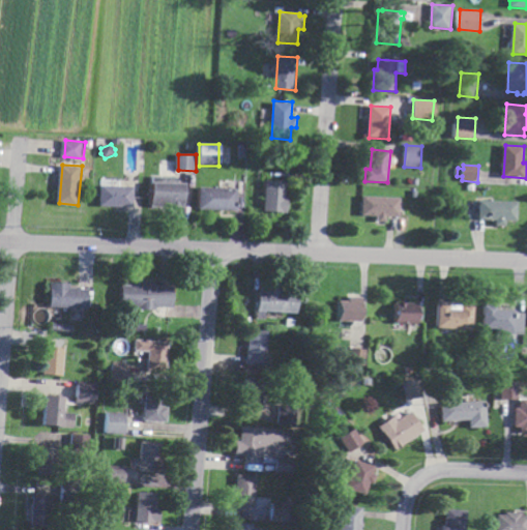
[(184,208),(152,207),(153,177),(179,178),(179,183),(185,183),(184,208)]
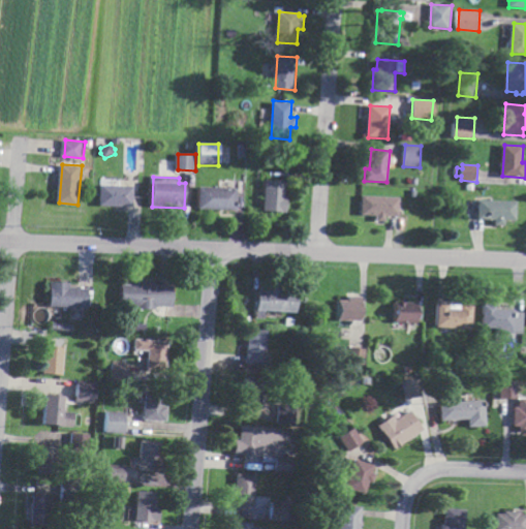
[(287,212),(265,211),(267,180),(287,181),(285,196),(288,197),(287,212)]
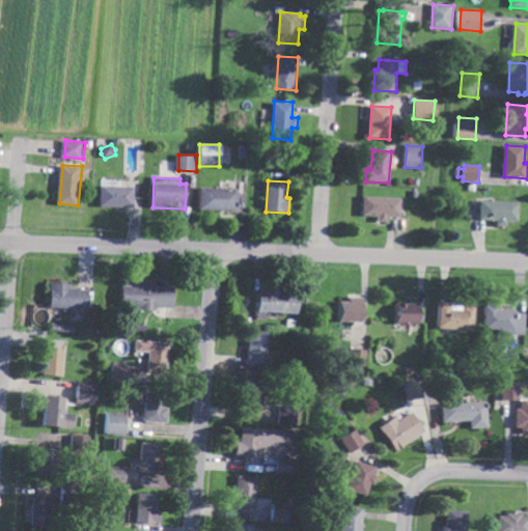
[(135,206),(102,205),(103,186),(136,187),(135,206)]
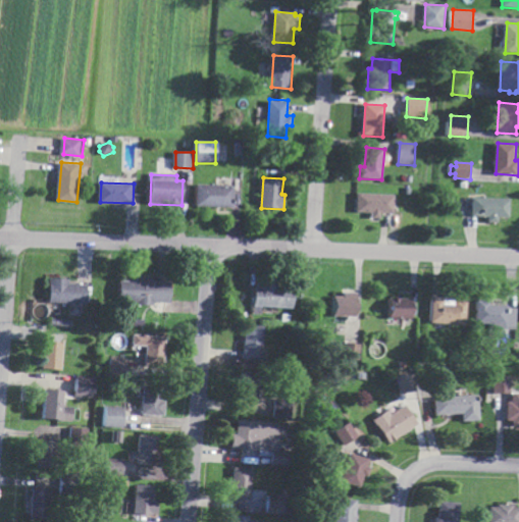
[(235,207),(198,206),(198,184),(236,186),(235,207)]
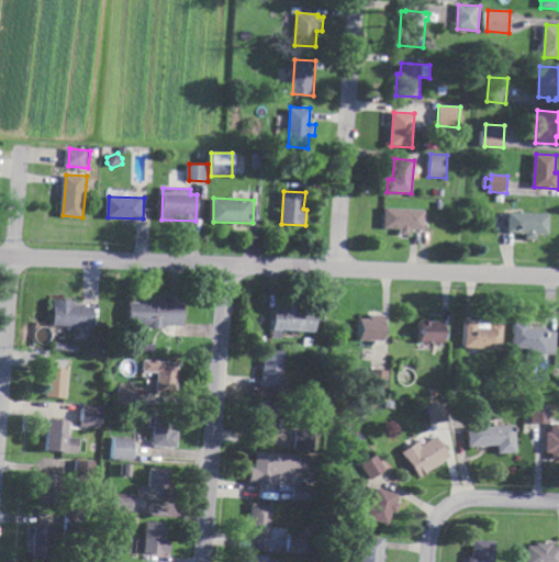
[(424,231),(410,229),(410,235),(401,235),(401,229),(384,229),(386,209),(425,211),(424,231)]
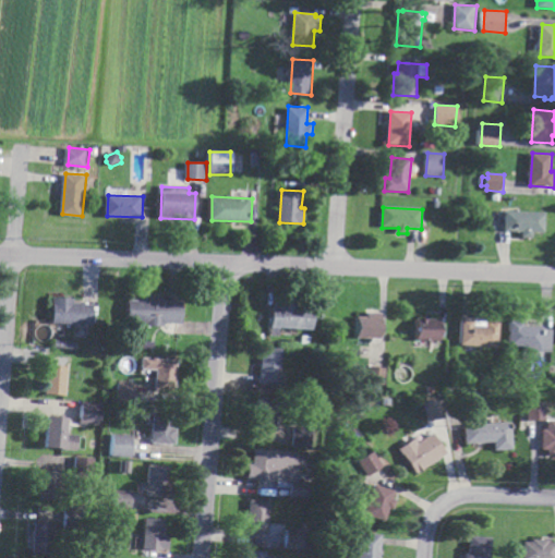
[(546,232),(534,232),(534,238),(523,238),(523,231),(506,231),(507,210),(547,213),(546,232)]
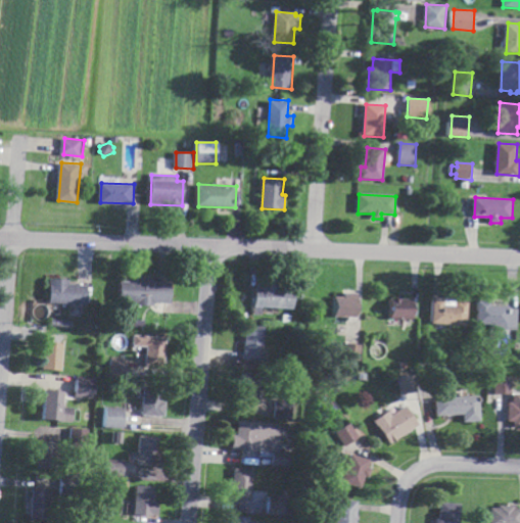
[(89,303),(51,302),(51,278),(72,279),(71,284),(89,284),(89,303)]
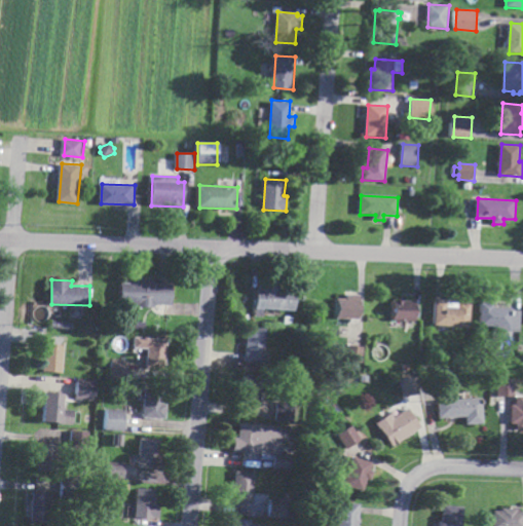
[(174,305),(157,305),(157,307),(140,306),(140,304),(122,303),(123,282),(175,284),(174,305)]
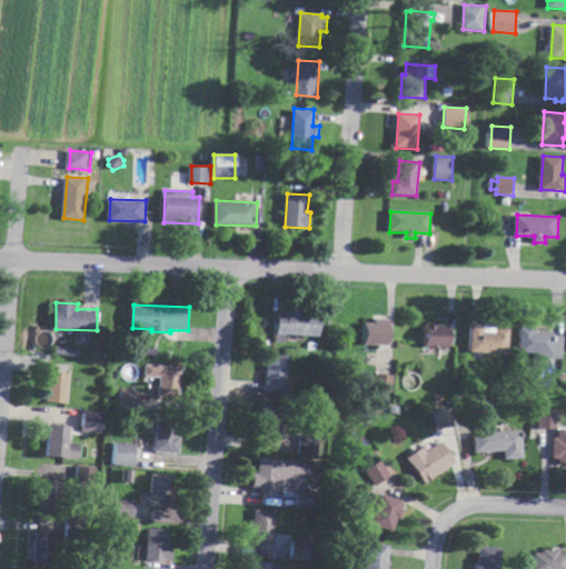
[(321,316),(319,337),(286,333),(286,342),(277,342),(278,333),(277,333),(278,313),(288,315),(288,309),(303,310),(303,315),(321,316)]
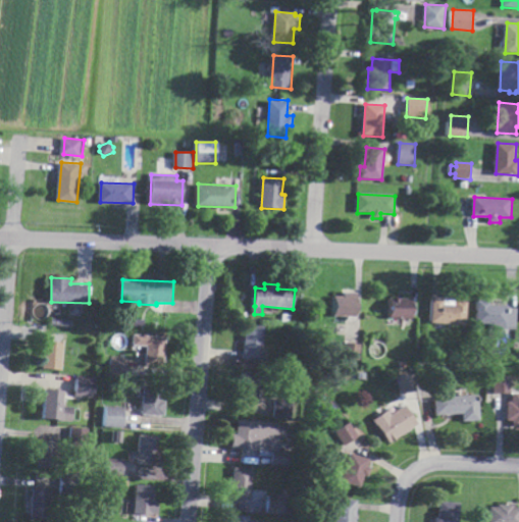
[(357,320),(349,320),(349,316),(334,316),(335,296),(345,297),(345,292),(358,293),(357,320)]
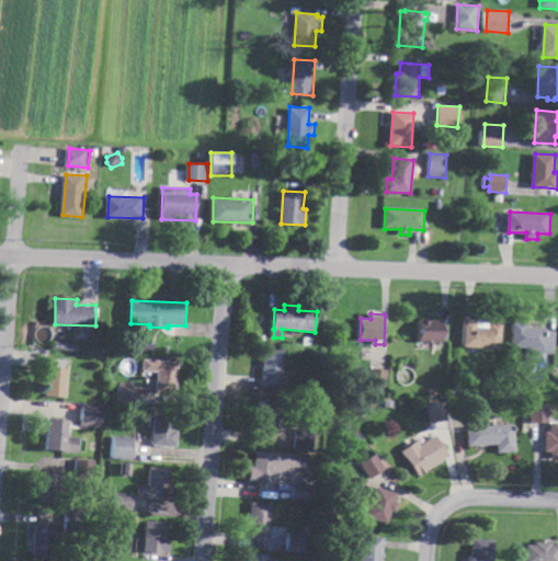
[(443,351),(419,351),(420,321),(431,321),(431,320),(444,321),(443,351)]
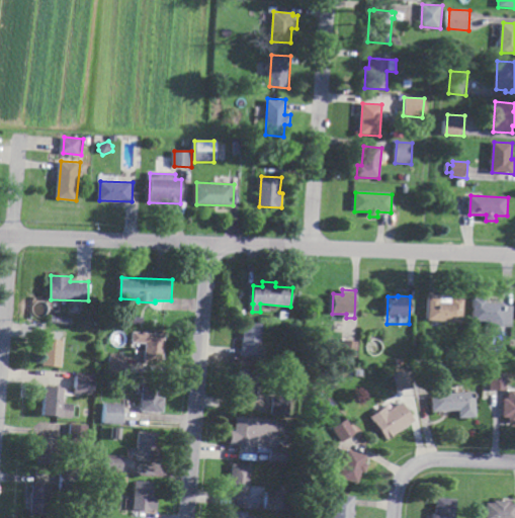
[(464,323),(429,320),(431,296),(465,299),(464,323)]
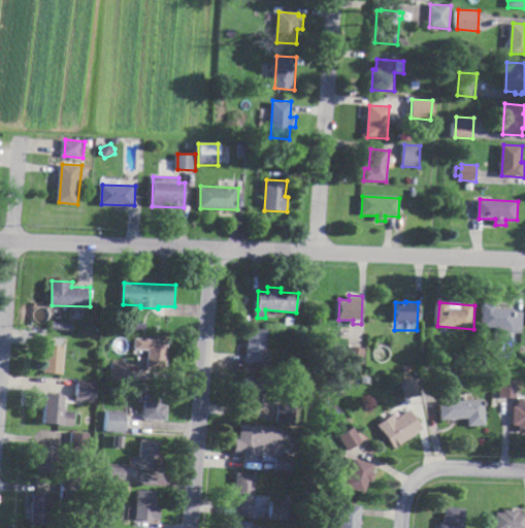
[(524,332),(498,331),(498,327),(484,326),(485,303),(497,304),(497,308),(516,308),(516,311),(524,311),(524,332)]
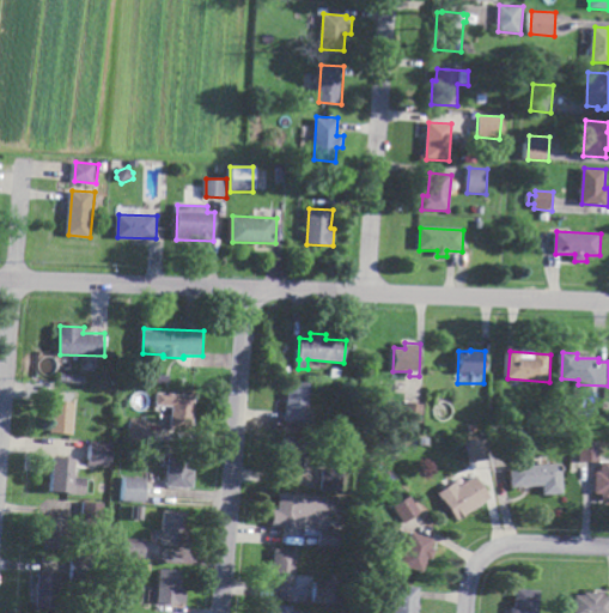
[(341,380),(333,378),(333,369),(342,370),(341,380)]
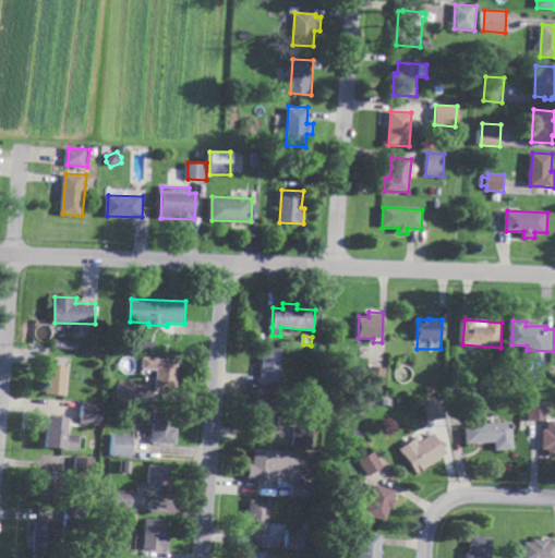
[(79,350),(55,348),(56,340),(79,342),(79,350)]
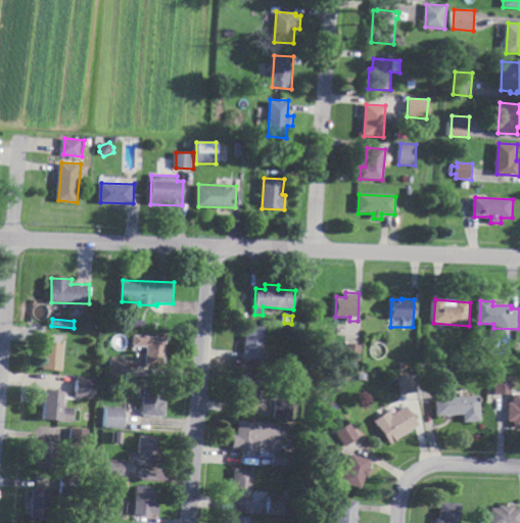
[(145,327),(135,327),(136,319),(145,319),(145,327)]
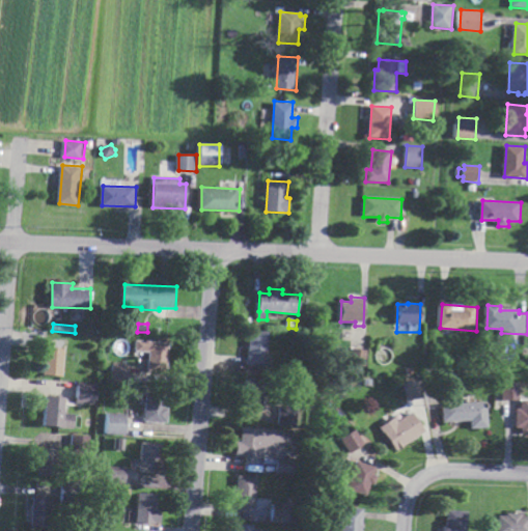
[(268,366),(249,365),(252,330),(271,331),(268,366)]
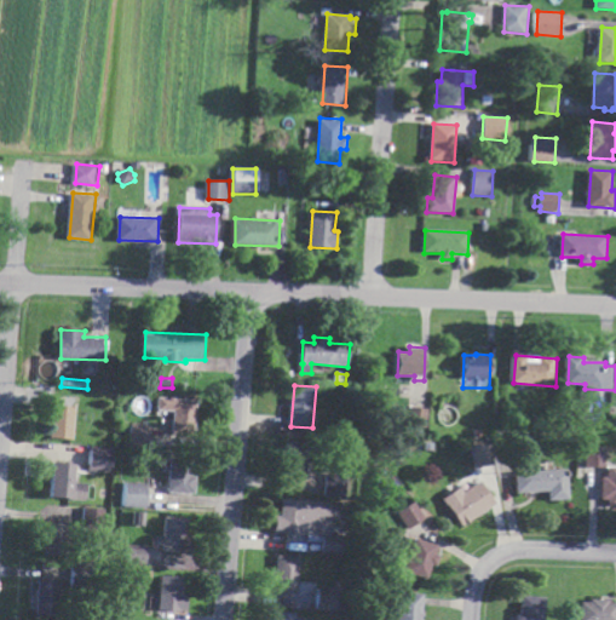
[(196,435),(174,432),(177,411),(160,409),(161,396),(200,400),(196,435)]
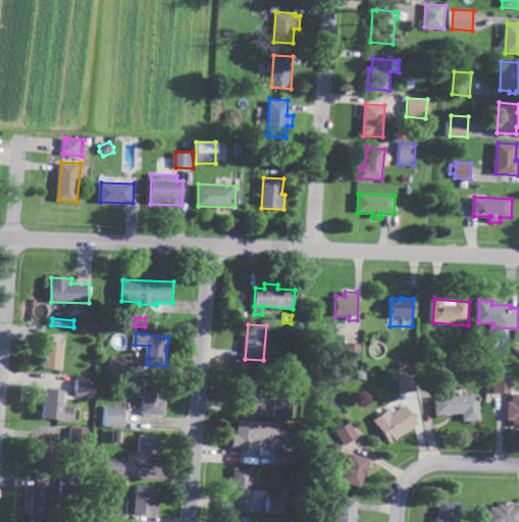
[(63,369),(44,368),(46,341),(65,342),(63,369)]
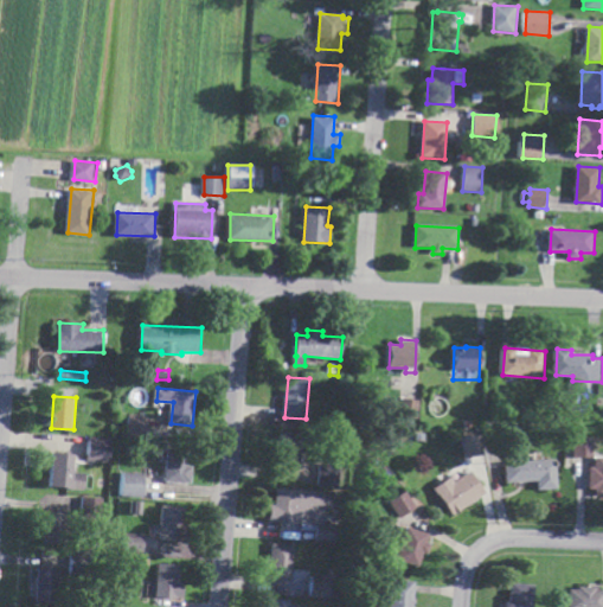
[(419,417),(402,416),(403,397),(421,400),(419,417)]
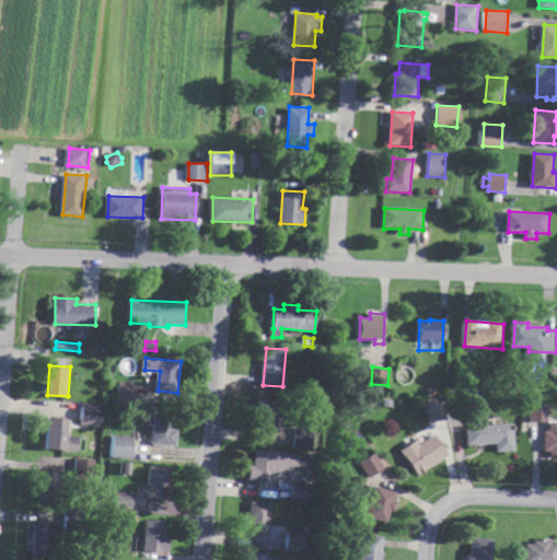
[(138,404),(119,401),(122,383),(140,384),(138,404)]
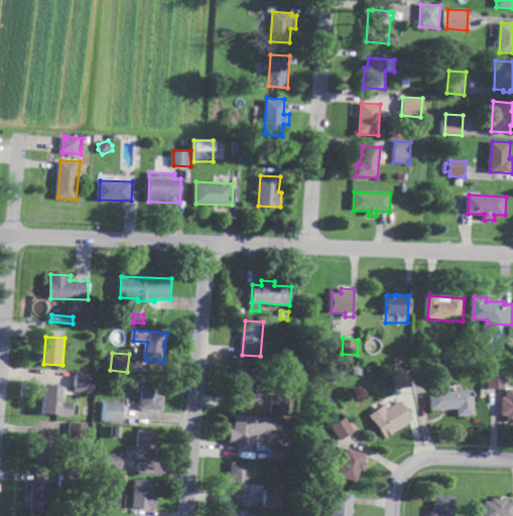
[(257,398),(238,396),(241,367),(259,369),(257,398)]
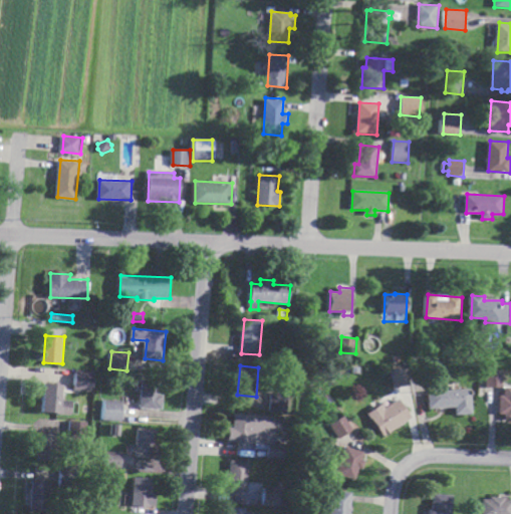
[(397,388),(394,371),(410,368),(413,384),(397,388)]
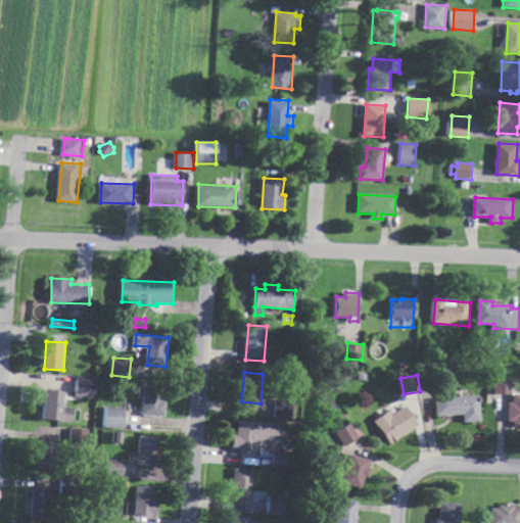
[(94,397),(74,396),(75,376),(95,378),(94,397)]
